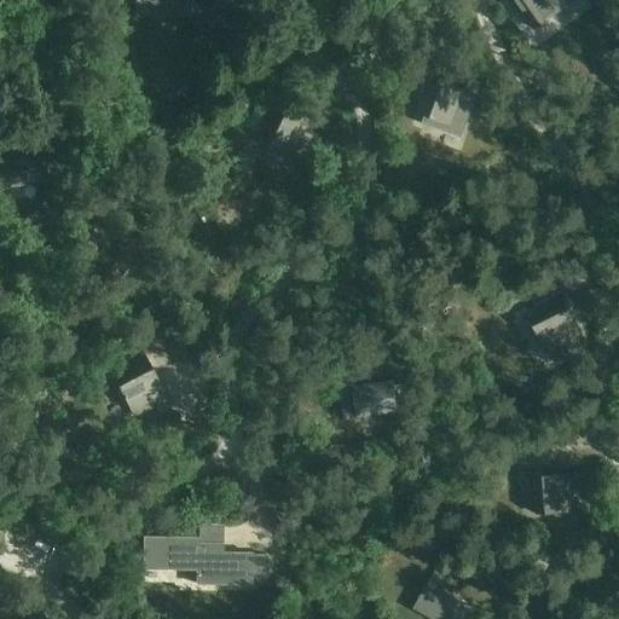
[(134,0),(136,16),(192,16),(191,0),(134,0)]
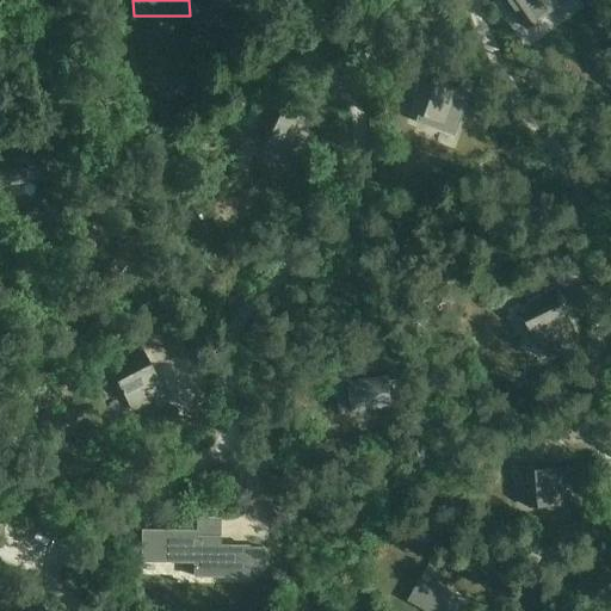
[(503,0),(503,1),(508,11),(513,8),(526,28),(565,0),(503,0)]
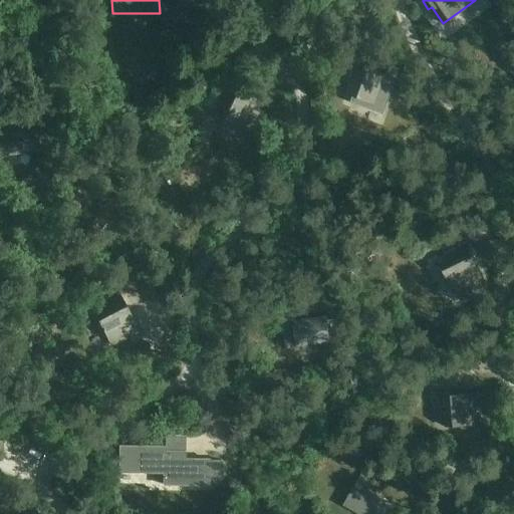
[(350,94),(387,108),(397,78),(356,66),(353,74),(356,75),(350,94)]
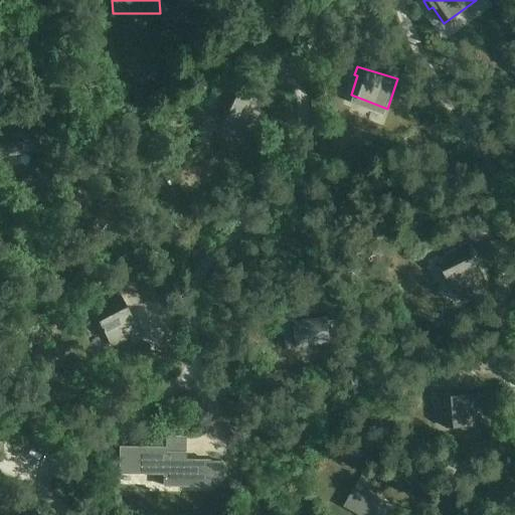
[(216,115),(250,132),(265,104),(224,86),(221,96),(225,97),(216,115)]
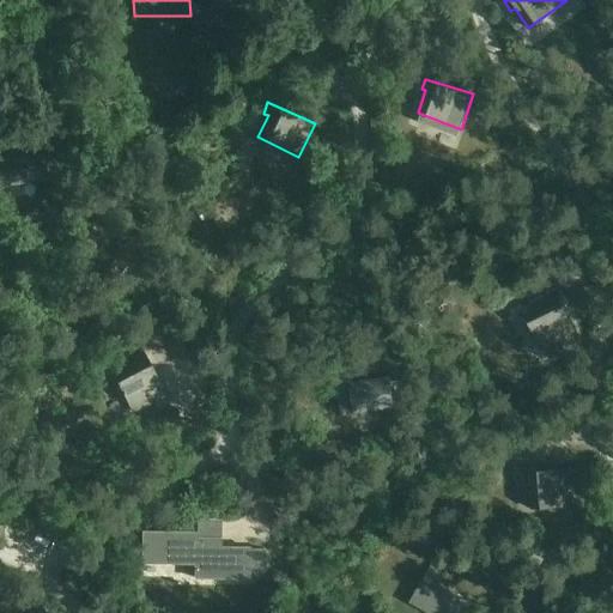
[(0,184),(47,180),(43,150),(2,155),(1,146),(0,146),(0,184)]
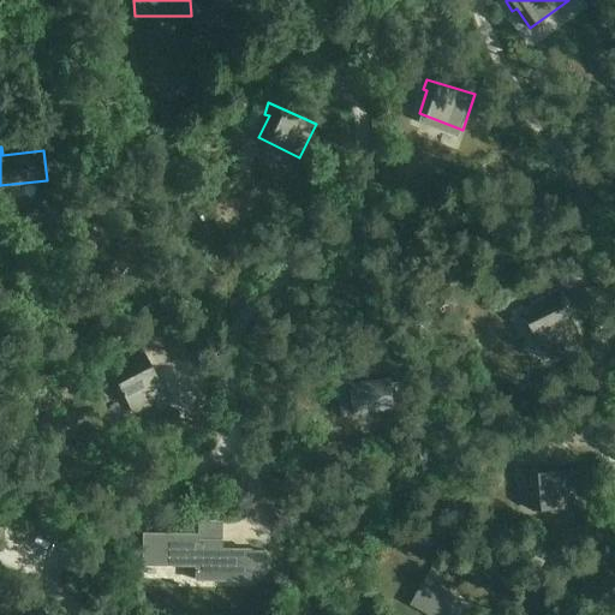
[(526,314),(547,356),(581,339),(559,293),(548,298),(550,302),(526,314)]
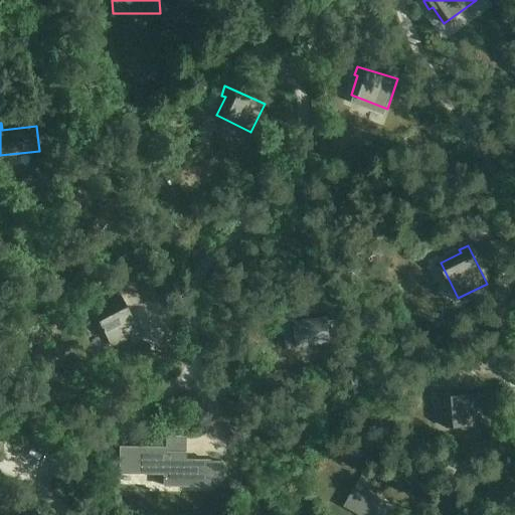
[(88,309),(110,301),(106,292),(84,300),(88,309)]
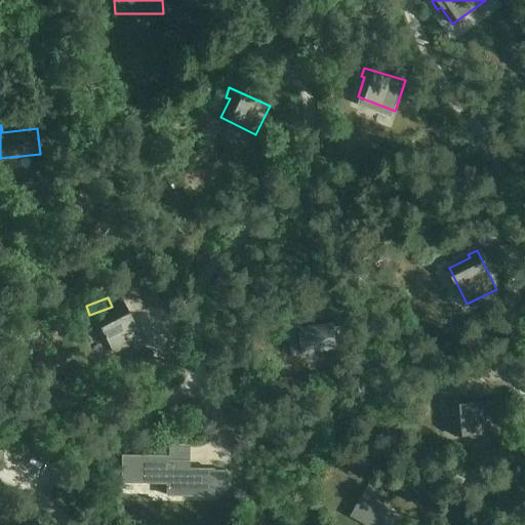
[(96,319),(114,354),(143,340),(125,306),(96,319)]
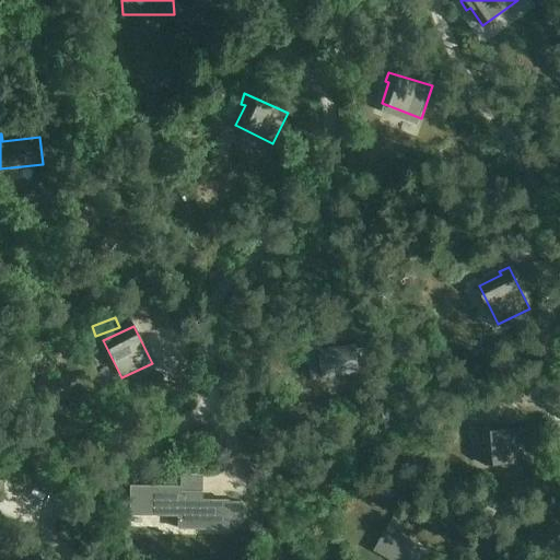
[(306,345),(312,380),(325,377),(324,371),(346,368),(347,374),(360,372),(356,346),(321,351),(318,342),(306,345)]
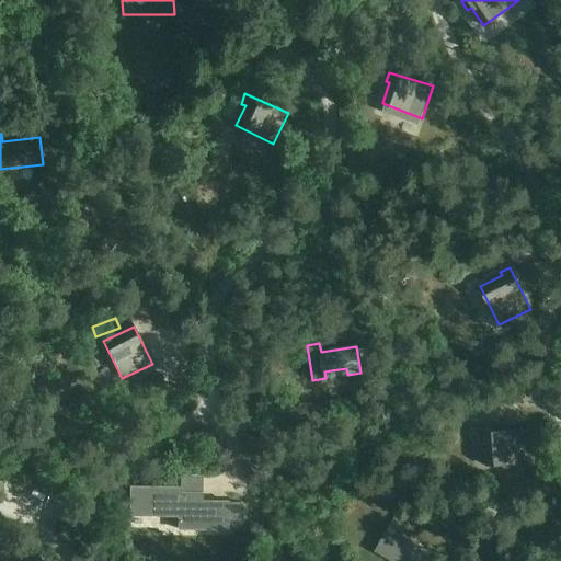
[(528,462),(526,430),(480,433),(480,445),(485,444),(487,465),(528,462)]
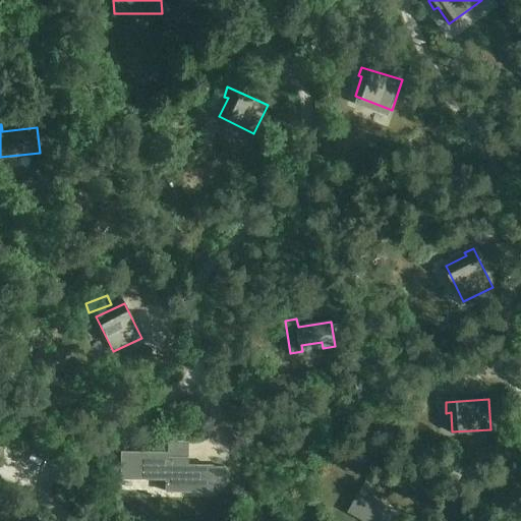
[(167,453),(167,465),(166,465),(167,478),(166,478),(166,490),(212,491),(225,491),(225,466),(213,466),(213,465),(186,465),(186,441),(167,441),(167,453)]
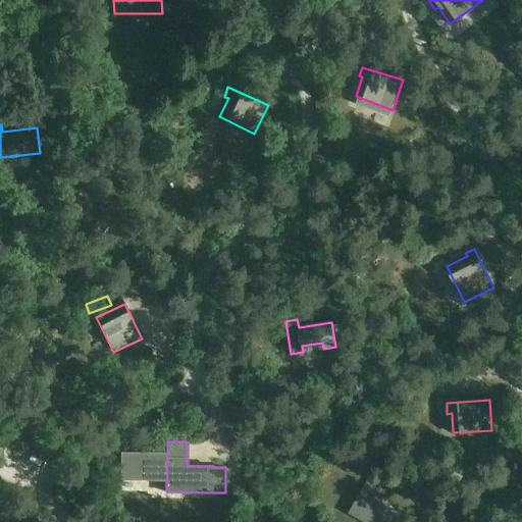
[(121,479),(166,479),(167,479),(166,466),(167,466),(167,454),(121,453),(121,479)]
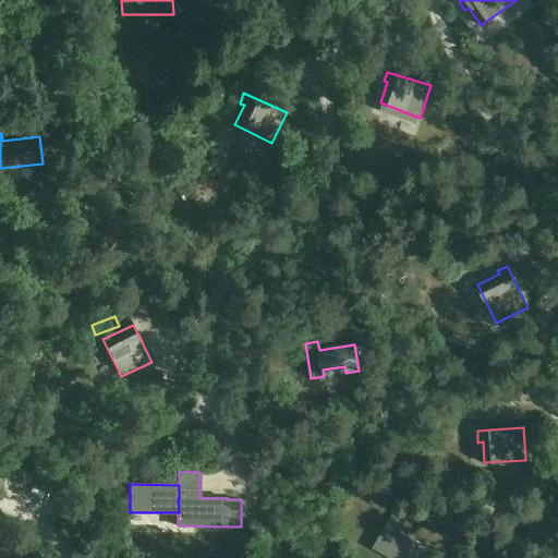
[(373,548),(391,557),(424,557),(431,547),(398,530),(402,524),(390,518),(373,548)]
